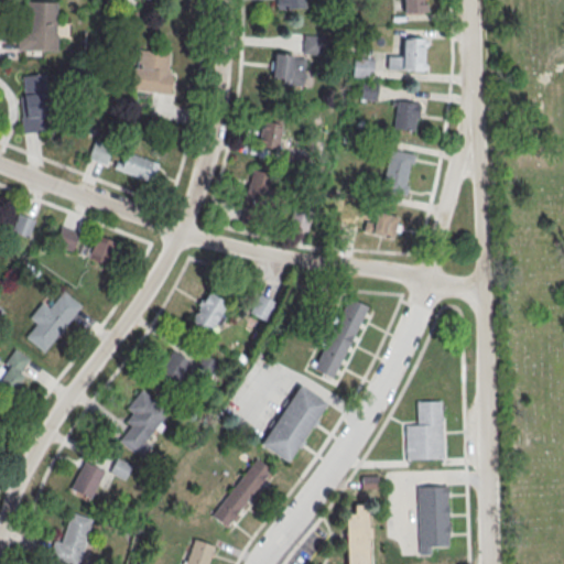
[(56,0),(26,0),(26,25),(17,25),(17,51),(56,51),(56,0)]
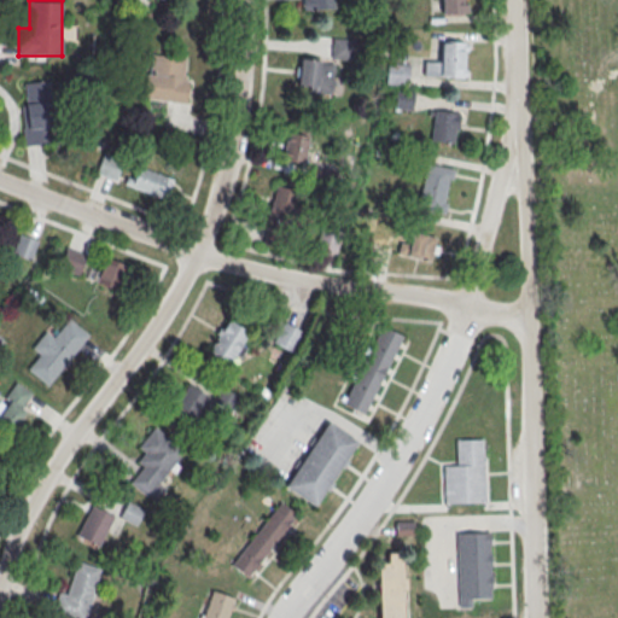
[(466,0),(441,0),(441,12),(466,12),(466,0)]
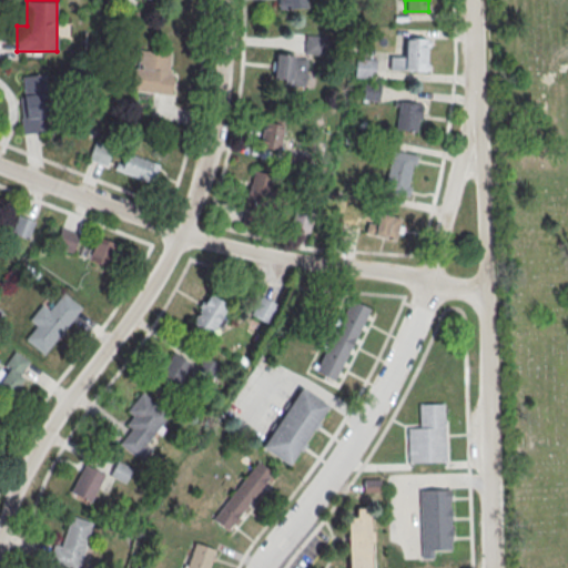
[(305,52),(322,52),(322,36),(305,34),(305,52)]
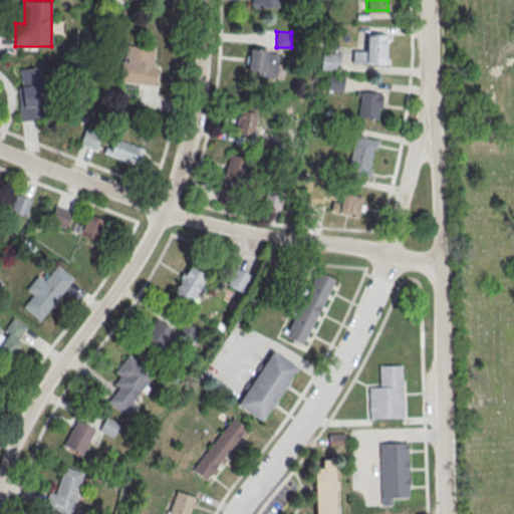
[(387,34),(364,34),(364,52),(351,52),(351,62),(387,62),(387,34)]
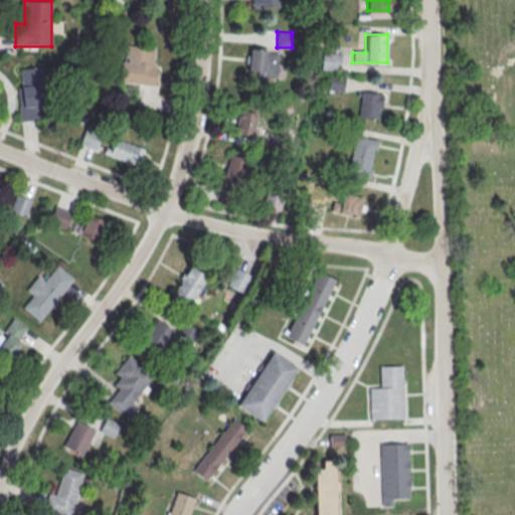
[(158,47),(123,45),(121,82),(155,84),(158,47)]
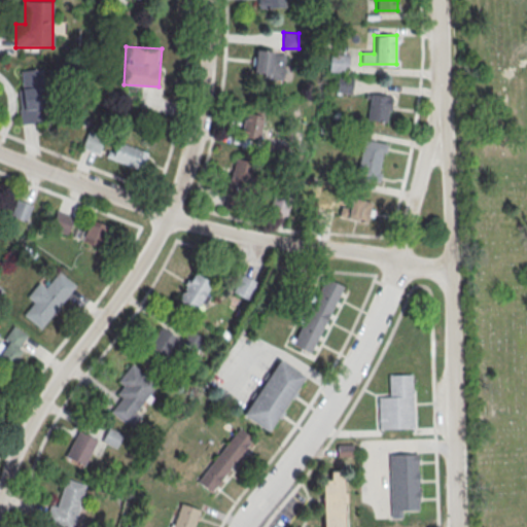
[(253,74),(277,74),(277,49),(253,49),(253,74)]
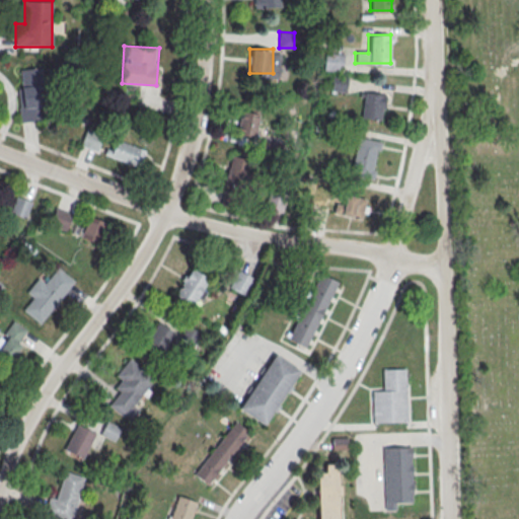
[(344,53),(324,53),(324,70),(344,70),(344,53)]
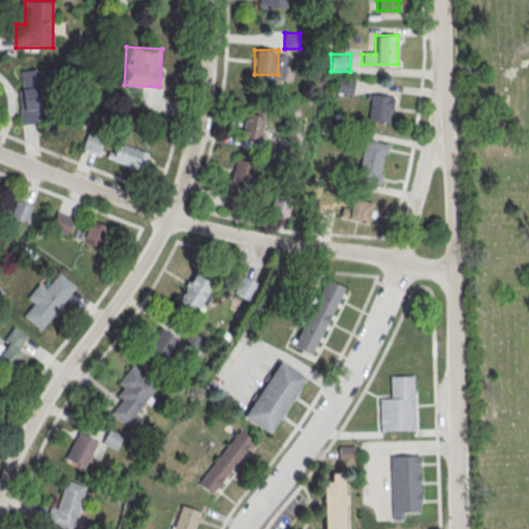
[(20,123),(48,121),(44,68),(23,69),(24,88),(18,88),(20,123)]
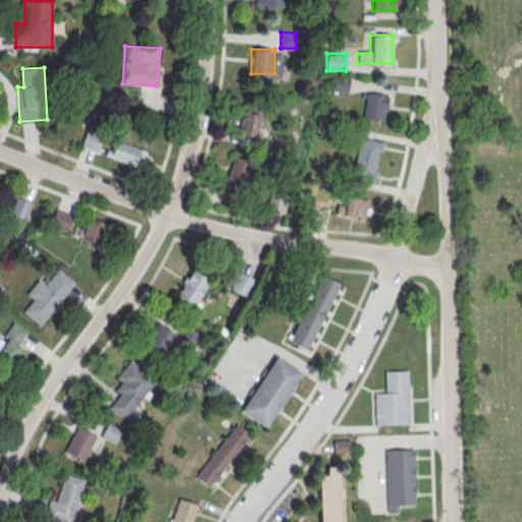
[(331,91),(348,93),(350,76),(333,74),(331,91)]
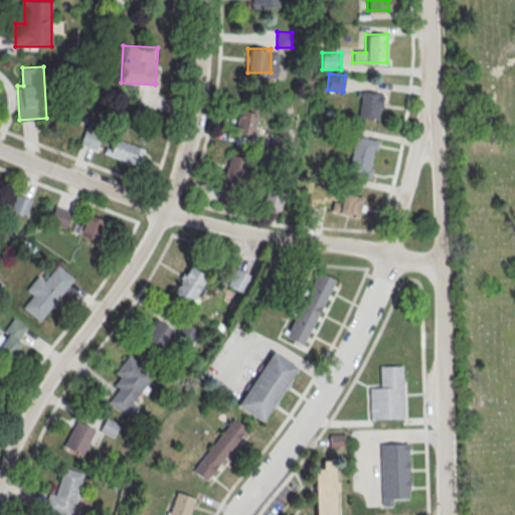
[(383,94),(362,90),(357,116),(379,120),(383,94)]
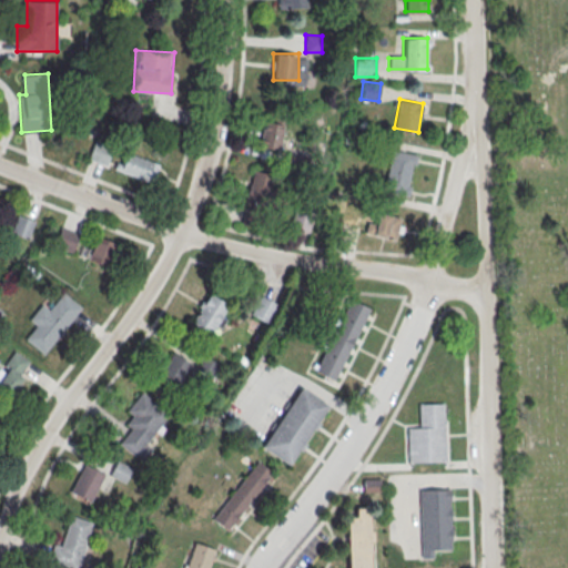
[(284,121),(264,117),(259,146),(279,150),(284,121)]
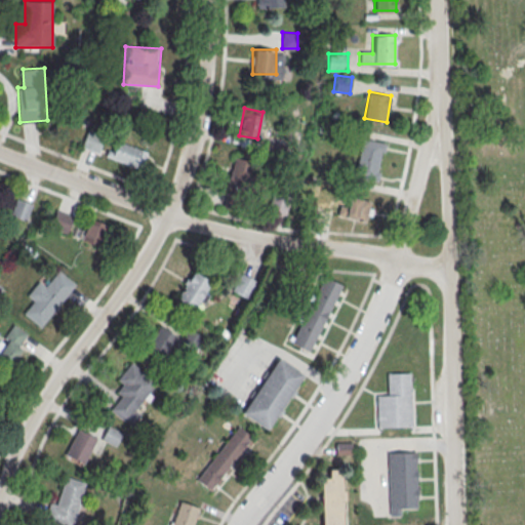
[(97,153),(105,136),(87,129),(80,147),(97,153)]
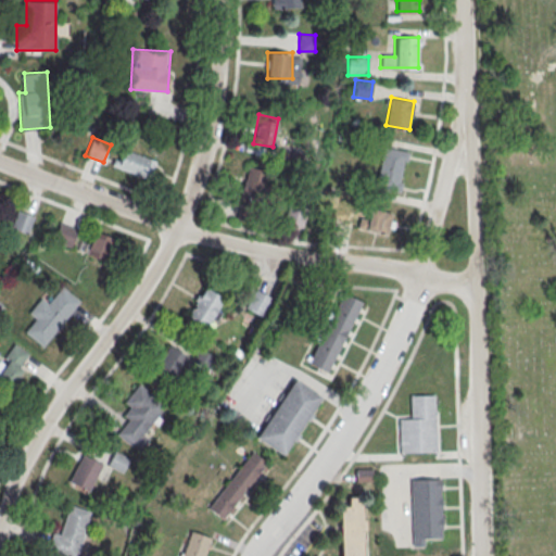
[(376,187),(401,191),(407,150),(383,147),(376,187)]
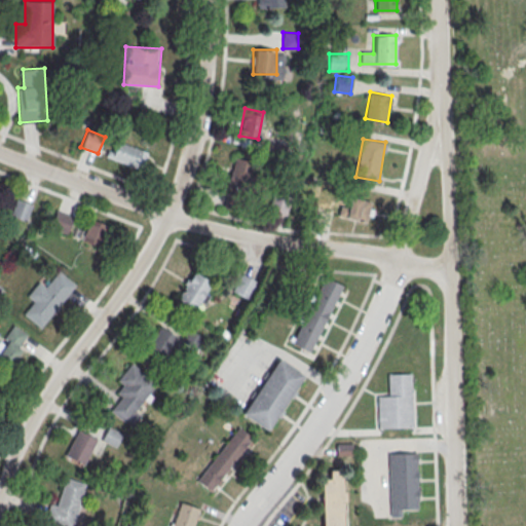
[(147,152),(116,140),(109,156),(140,170),(147,152)]
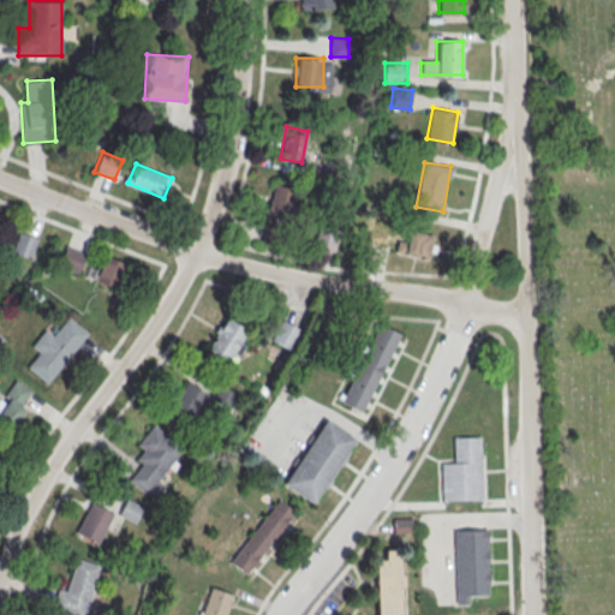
[(264,243),(286,244),(291,186),(269,185),(264,243)]
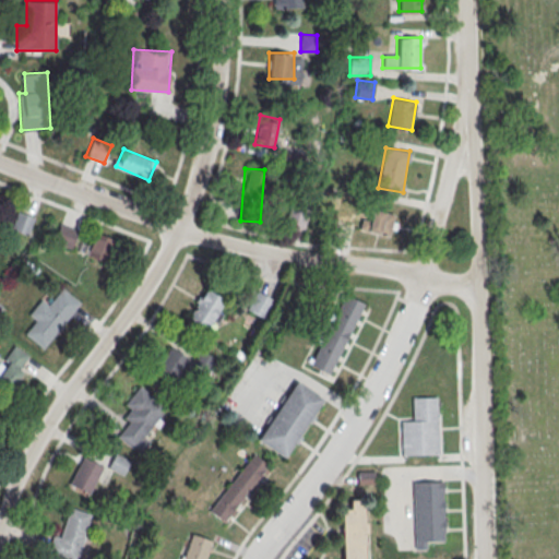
[(35,216),(16,211),(11,229),(28,235),(35,216)]
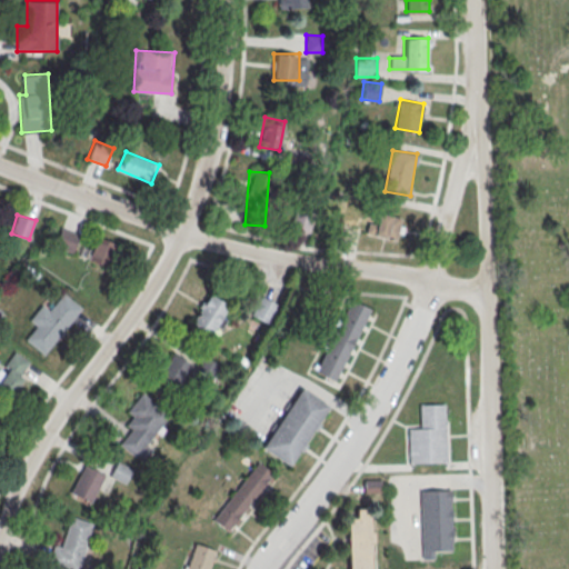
[(366,223),(367,239),(401,237),(400,215),(378,217),(379,223),(366,223)]
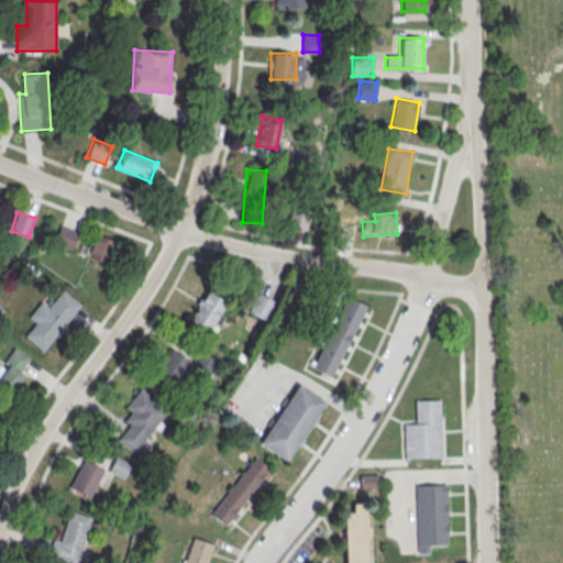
[(53,242),(70,251),(78,232),(62,224),(53,242)]
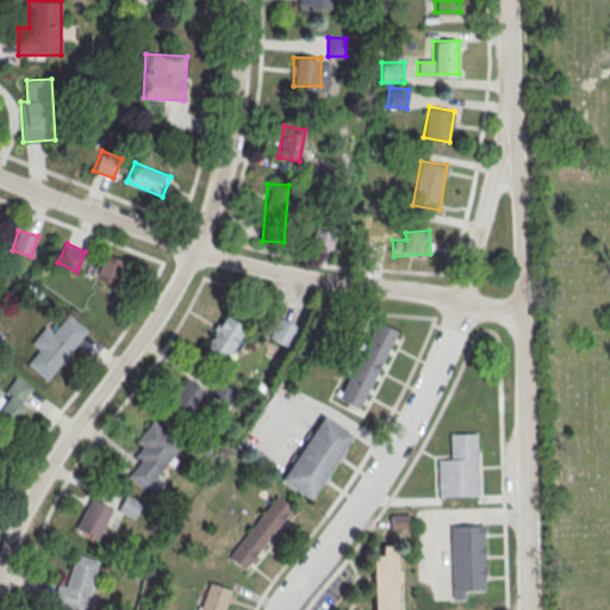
[(122,260),(101,253),(93,278),(113,285),(122,260)]
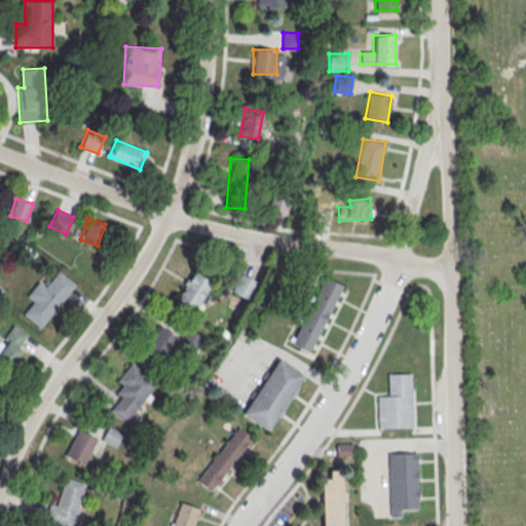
[(24,314),(42,328),(75,284),(58,271),(46,287),(38,280),(26,298),(33,303),(24,314)]
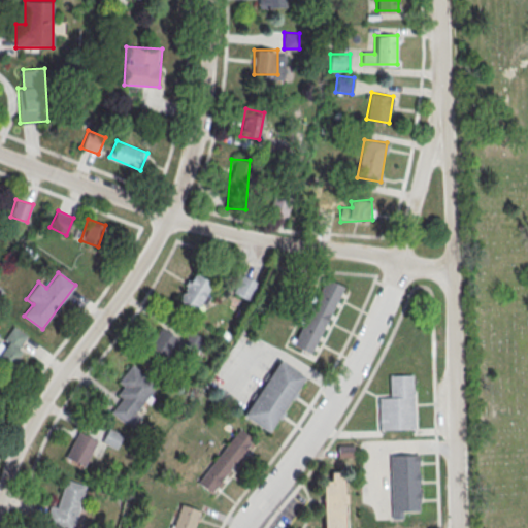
[(213,285),(194,272),(177,299),(197,311),(213,285)]
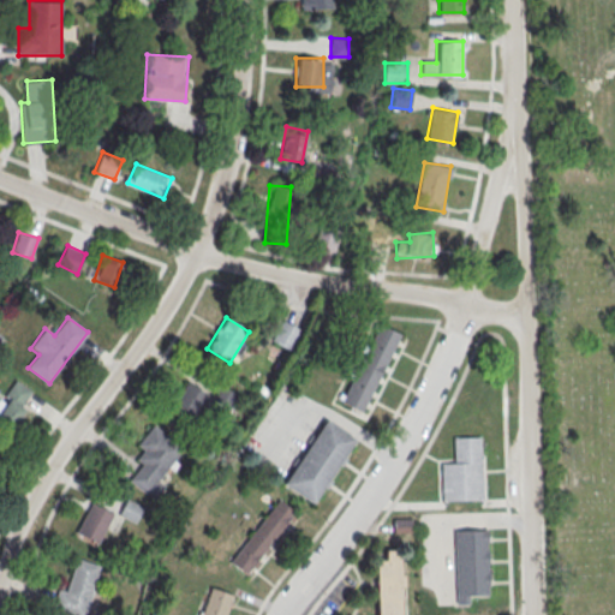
[(270,339),(290,350),(300,328),(282,318),(270,339)]
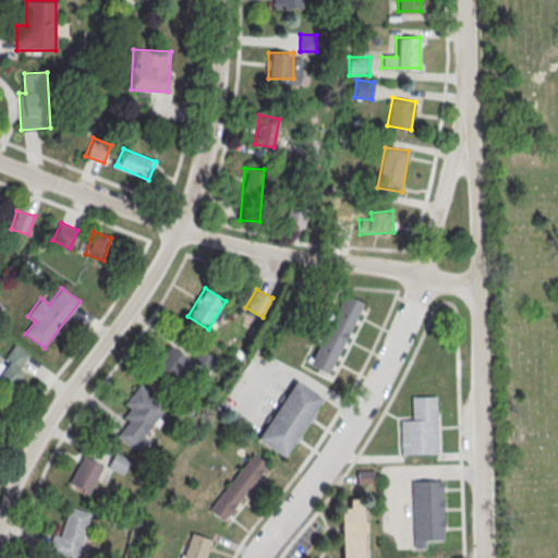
[(343,294),(362,303),(328,373),(308,364),(343,294)]
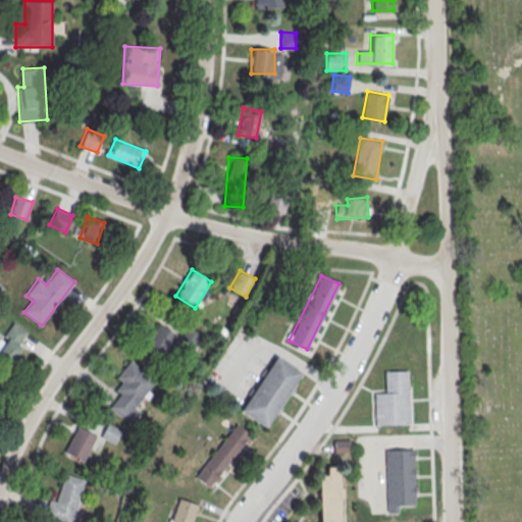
[(187,325),(180,335),(158,322),(146,343),(174,361),(181,350),(190,354),(202,334),(187,325)]
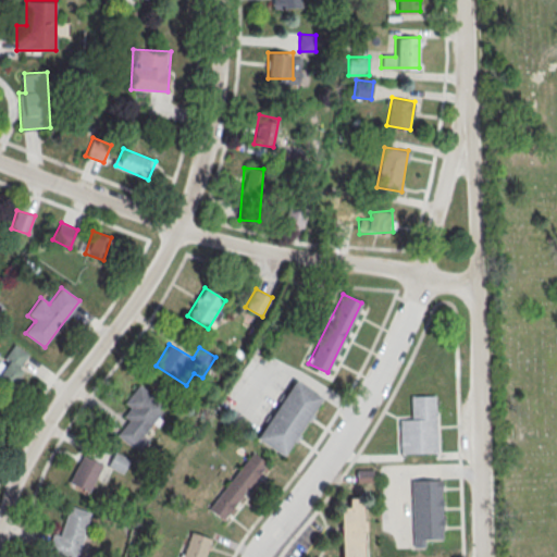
[(31,356),(14,345),(0,364),(0,379),(10,386),(31,356)]
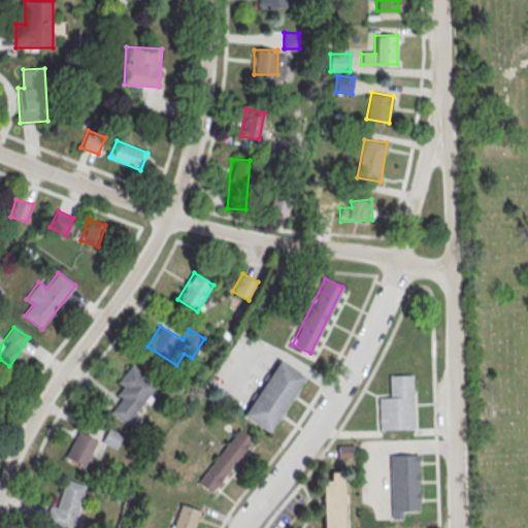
[(279,360),(304,376),(267,431),(242,416),(279,360)]
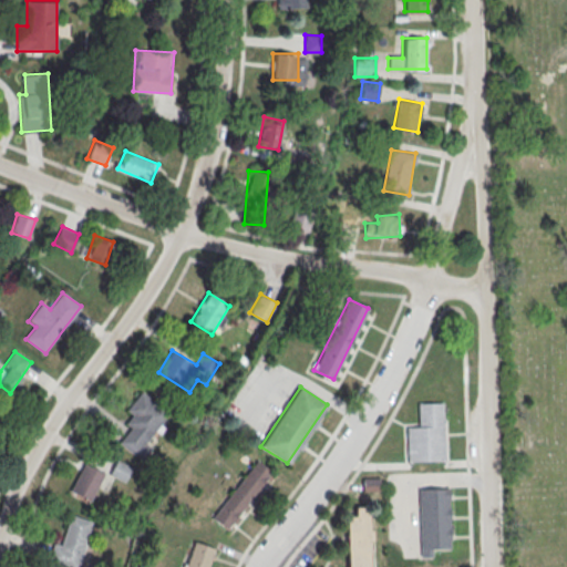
[(116,442),(138,457),(171,412),(140,390),(126,411),(134,416),(116,442)]
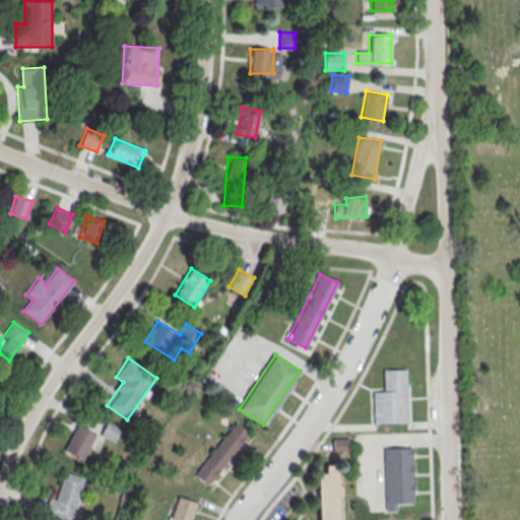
[(407,369),(383,370),(383,390),(372,391),(373,423),(408,421),(407,369)]
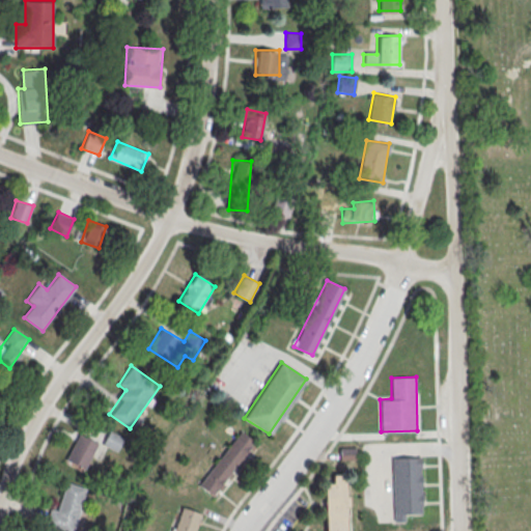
[(123,438),(110,429),(102,444),(116,451),(123,438)]
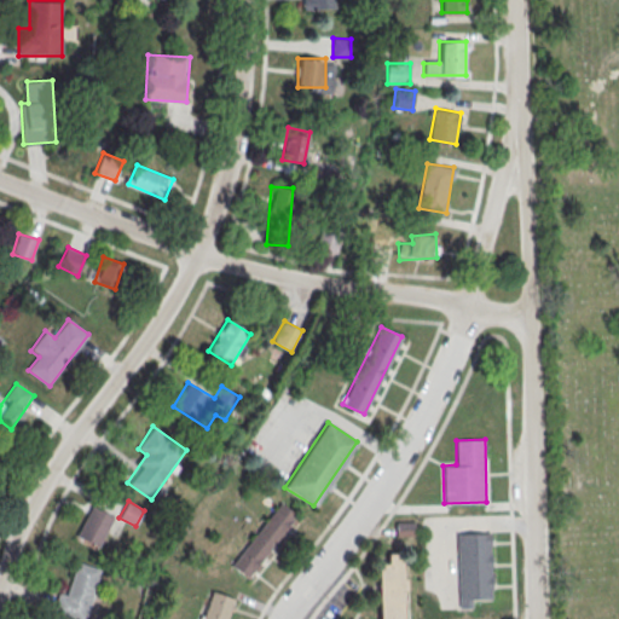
[(281,503),(231,566),(247,578),(296,515),(281,503)]
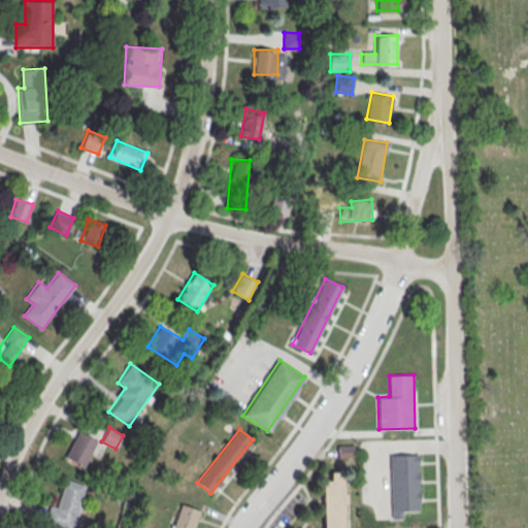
[(97,439),(77,431),(65,457),(84,466),(97,439)]
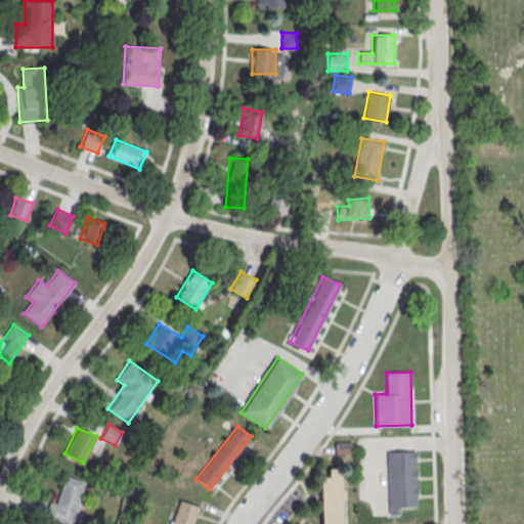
[(351,442),(336,442),(336,452),(351,452),(351,442)]
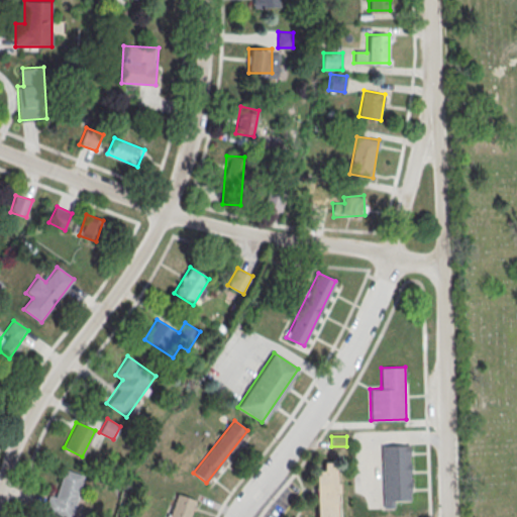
[(381,446),(383,509),(394,508),(394,501),(410,500),(409,445),(381,446)]
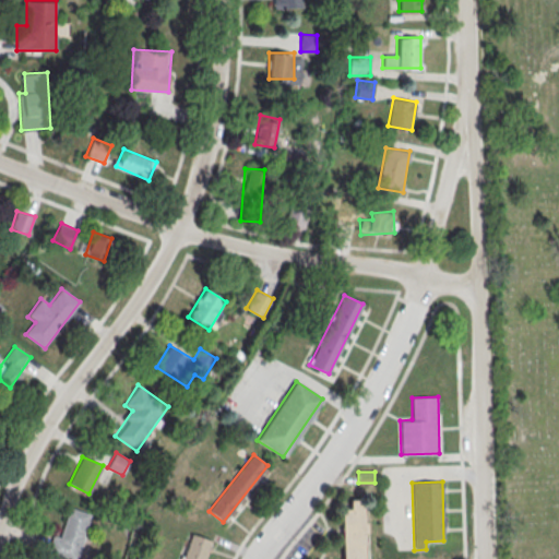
[(342,558),(366,558),(366,499),(351,499),(351,508),(342,508),(342,558)]
